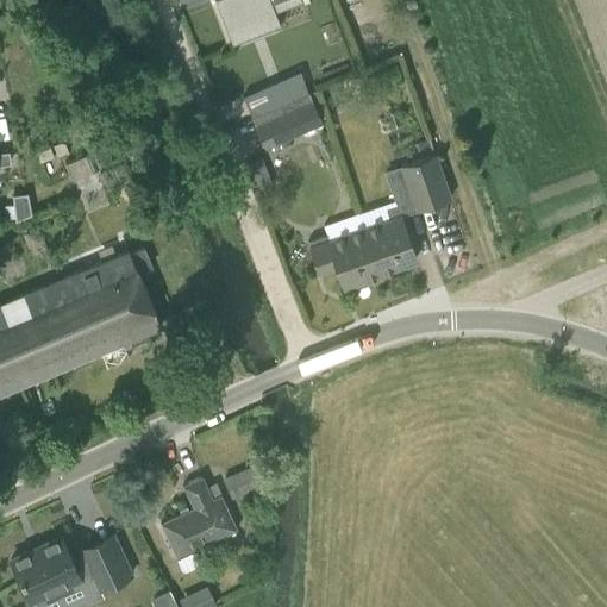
[(217,0),(229,33),(231,32),(275,14),(277,14),(304,4),(302,0),(217,0)]
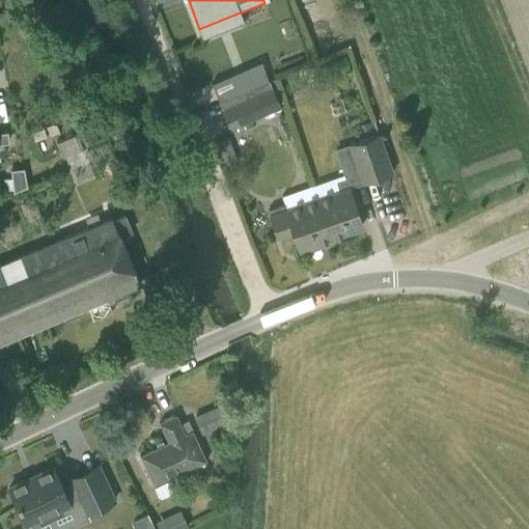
[(248,71),(214,85),(222,104),(230,100),(256,89),(248,71)]
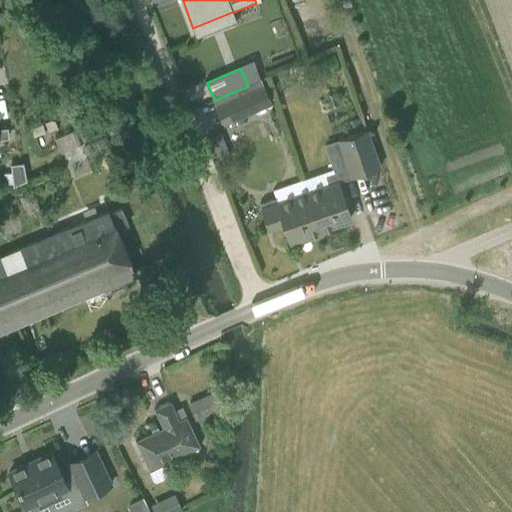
[(265,87),(262,80),(248,86),(223,96),(215,100),(214,101),(225,126),(273,105),(265,87)]
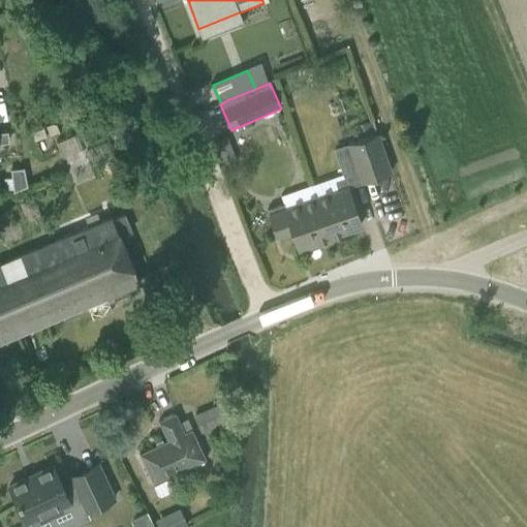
[(374,122),(362,126),(365,135),(377,131),(374,122)]
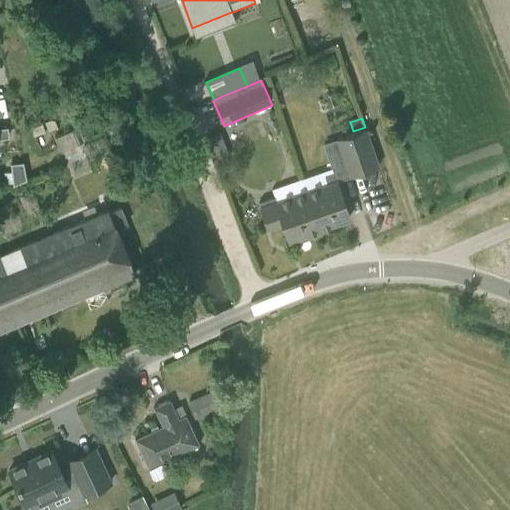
[(0,140),(10,139),(9,129),(0,130),(0,140)]
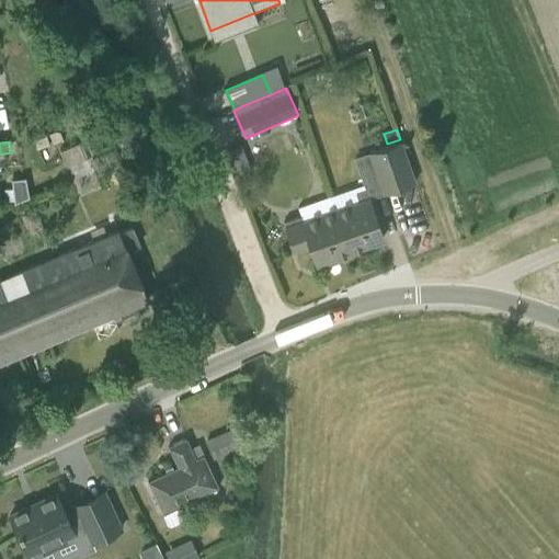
[(65,149),(71,173),(90,168),(83,145),(65,149)]
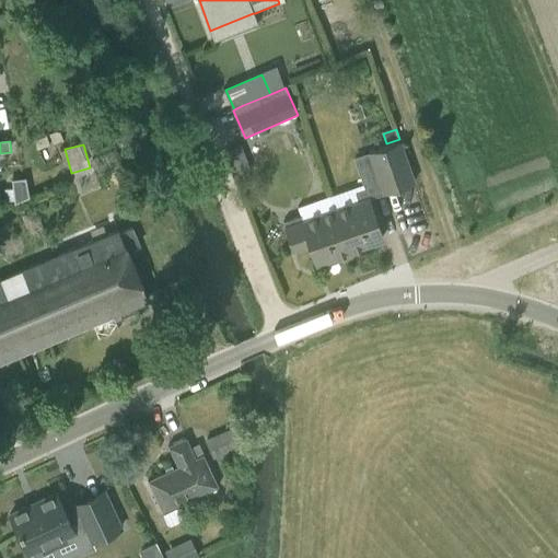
[(416,184),(403,144),(369,155),(382,196),(416,184)]
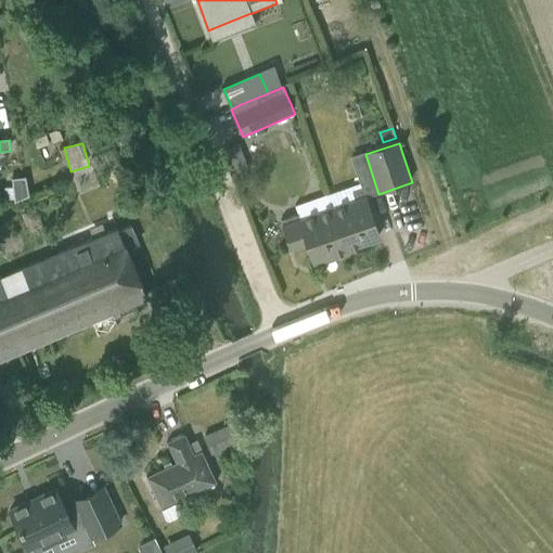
[(29,197),(26,178),(13,180),(15,202),(29,197)]
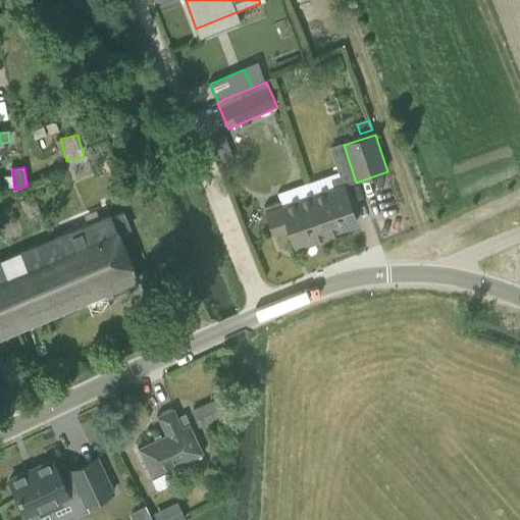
[(342,177),(331,180),(334,189),(313,198),(328,240),(328,239),(327,235),(358,224),(351,205),(342,177)]
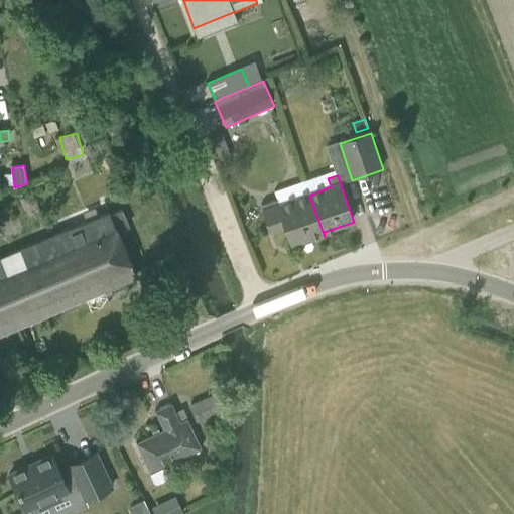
[(293,248),(325,237),(309,196),(301,199),(279,207),(277,201),(262,206),(271,232),(286,226),(293,248)]
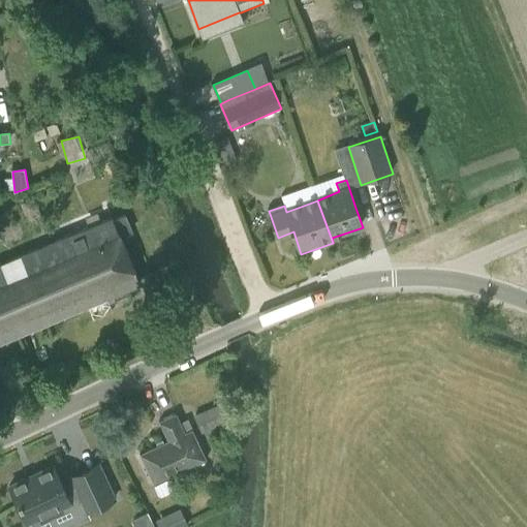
[(113,218),(0,265),(0,343),(88,307),(141,284),(127,253),(121,238),(132,233),(126,217),(114,222),(113,218)]
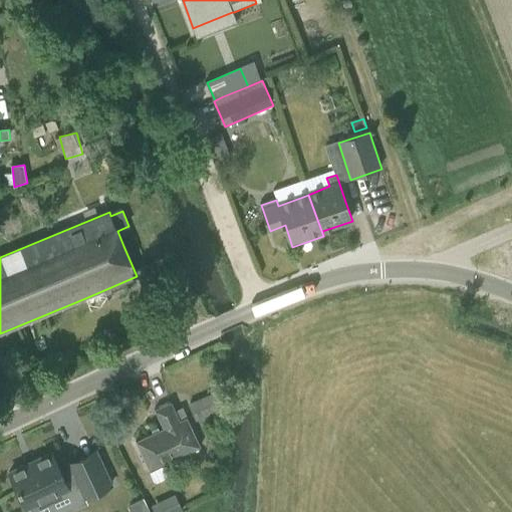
[(223,411),(216,394),(190,405),(197,422),(223,411)]
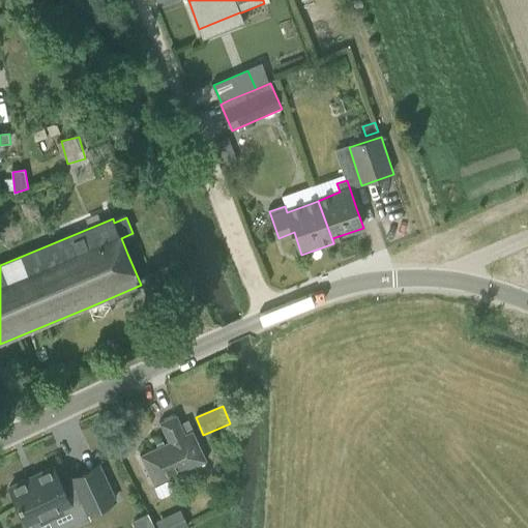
[(163,499),(172,495),(173,492),(168,481),(208,463),(195,433),(187,437),(177,415),(160,423),(169,443),(141,457),(160,497),(163,499)]
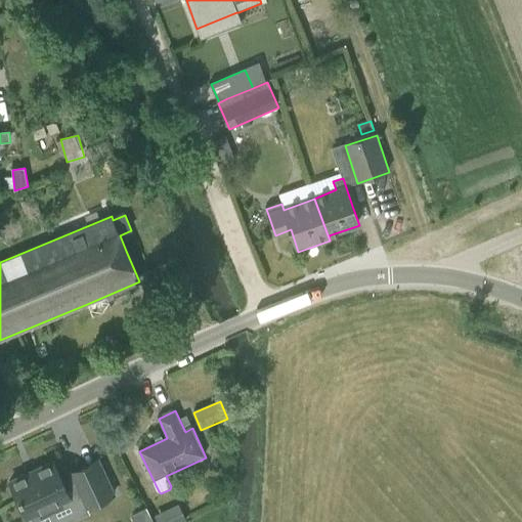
[(72,480),(61,484),(52,464),(10,483),(27,519),(29,517),(31,521),(36,521),(49,515),(47,509),(69,499),(69,498),(78,493),(85,510),(113,496),(96,462),(69,474),(72,480)]
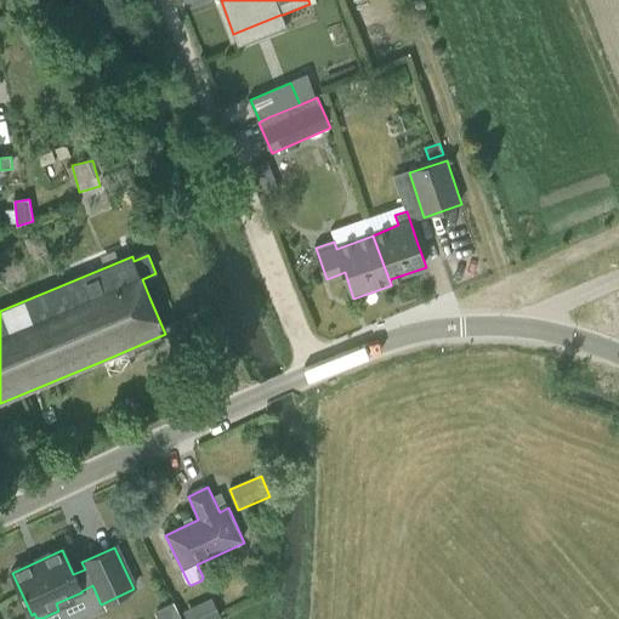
[(186,613),(188,618),(221,618),(213,600),(186,613)]
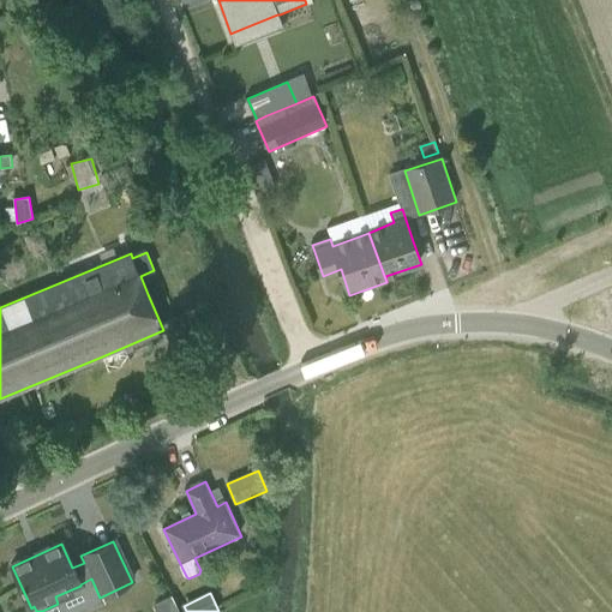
[(180,611),(173,598),(156,607),(157,611),(180,611)]
